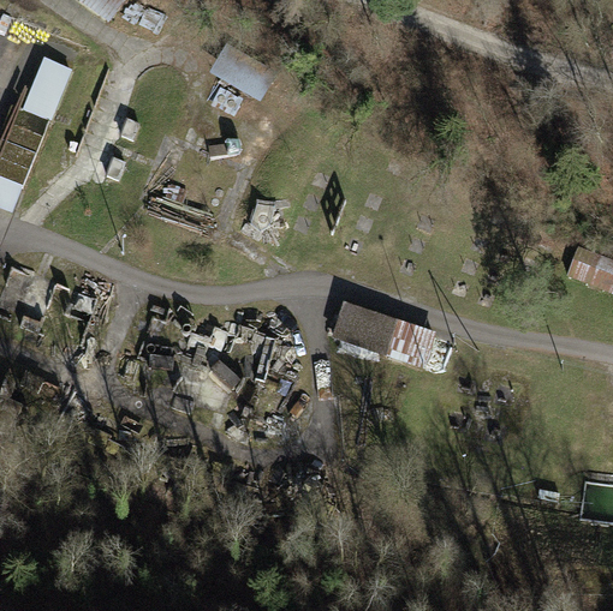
[(76,0),(106,22),(121,0),(76,0)]
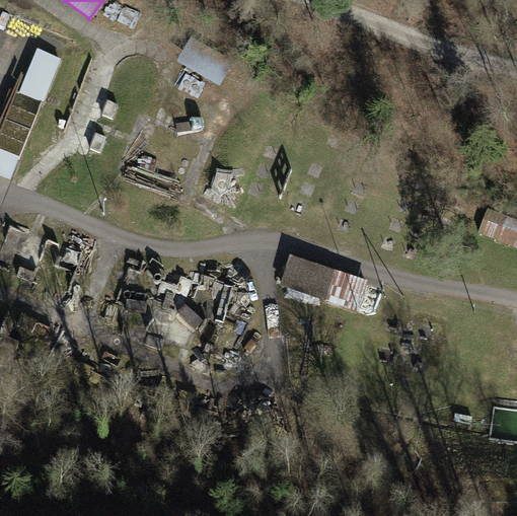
[(44,101),(59,59),(34,50),(19,91),(8,87),(0,108),(0,150),(14,155),(18,157),(40,100),(44,101)]
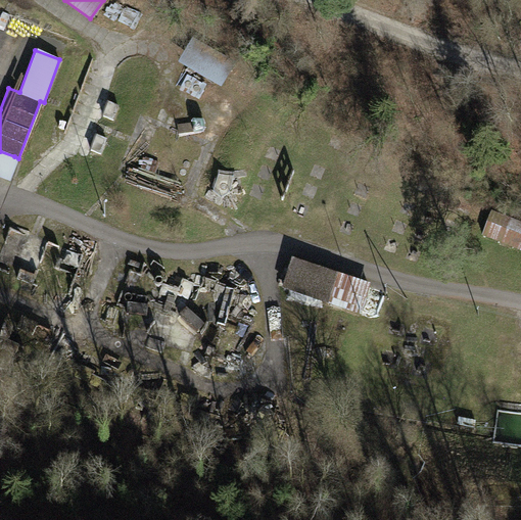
[(0,177),(11,182),(20,159),(18,158),(14,156),(0,151),(0,177)]
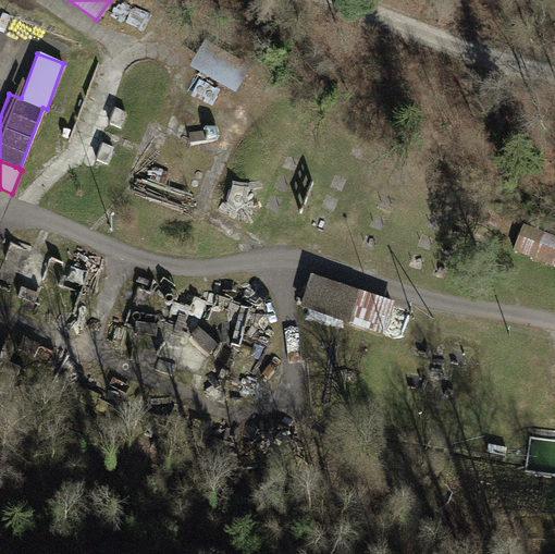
[(554,235),(521,222),(512,246),(554,263),(554,235)]
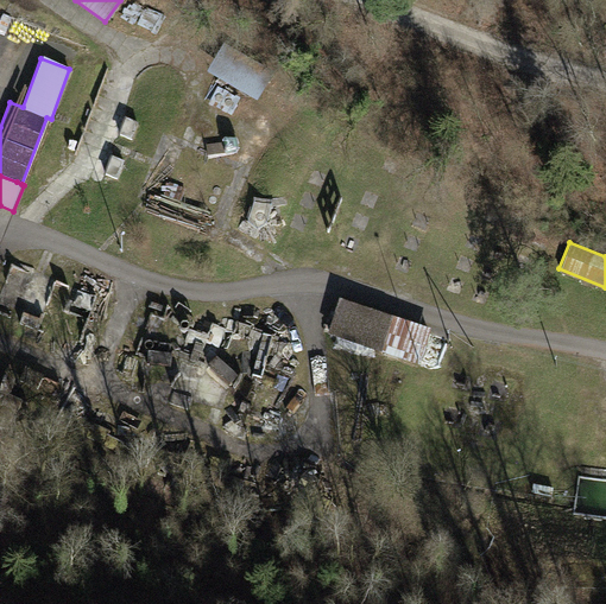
[(51,279),(6,261),(0,275),(0,322),(30,334),(51,279)]
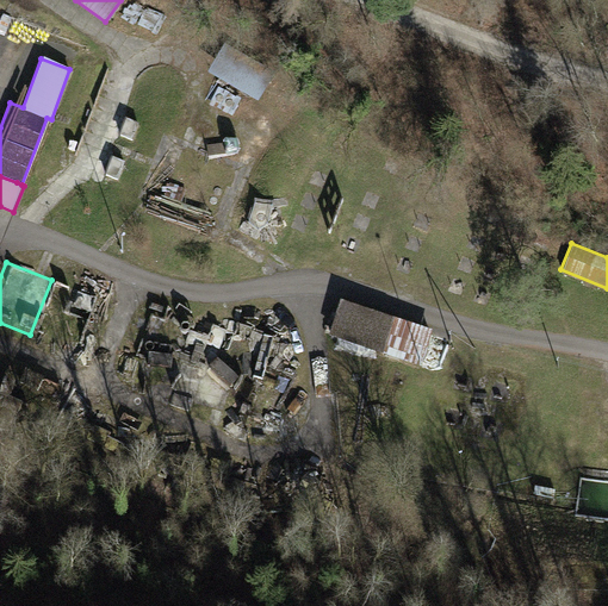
[(106,300),(51,280),(30,335),(28,341),(80,360),(106,300)]
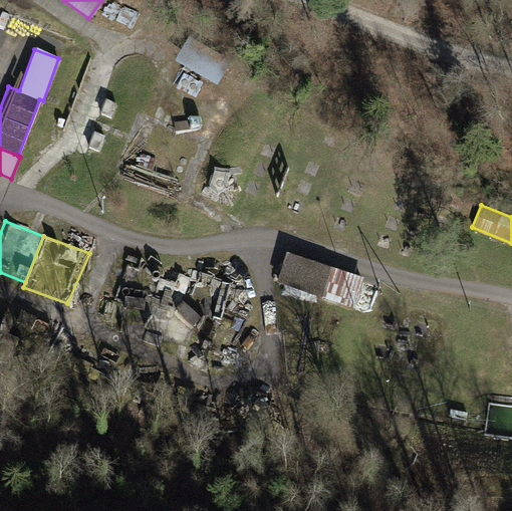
[(134,249),(121,262),(115,274),(188,297),(198,263),(180,258),(175,270),(162,268),(153,256),(134,249)]
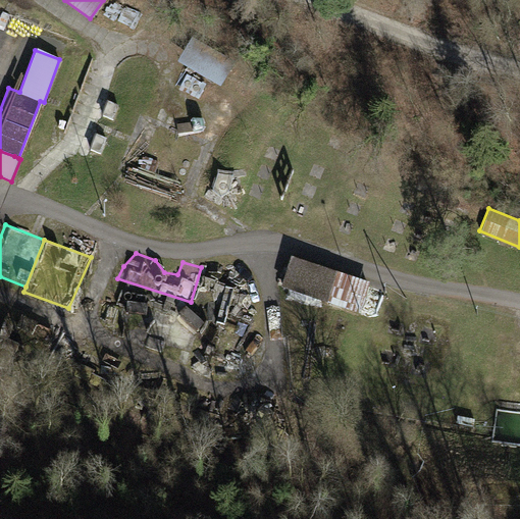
[(284,253),(274,282),(355,310),(365,280),(284,253)]
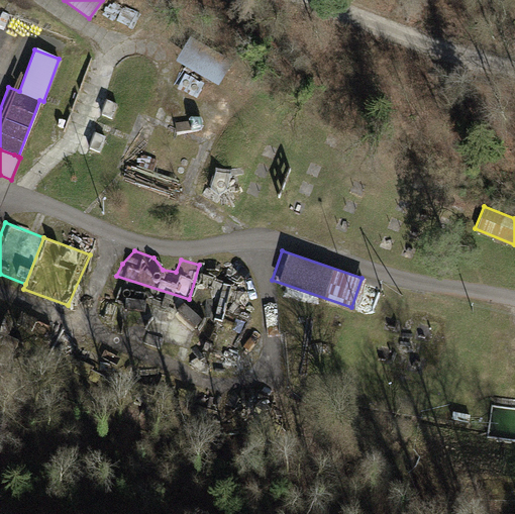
[(239,270),(211,263),(197,315),(236,327),(249,282),(237,278),(239,270)]
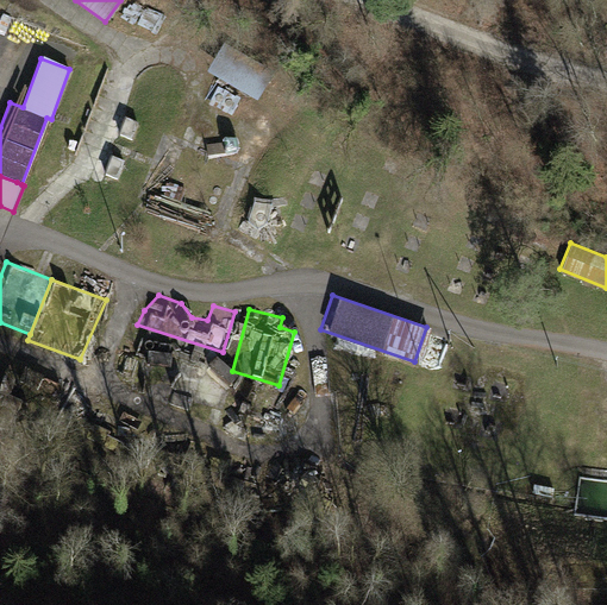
[(208,351),(136,336),(125,388),(225,408),(232,371),(208,351)]
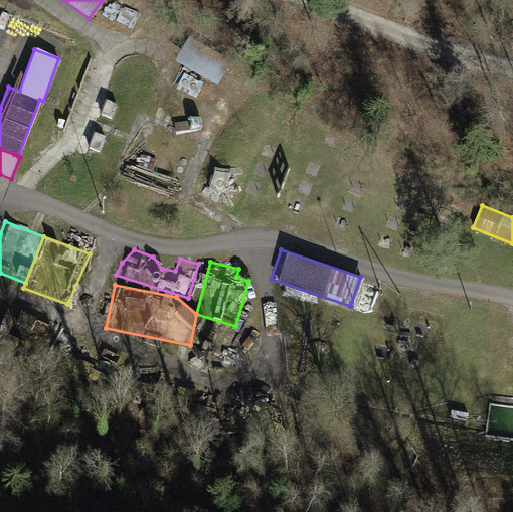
[(190,345),(191,362),(235,363),(251,331),(235,326),(196,314),(190,345)]
